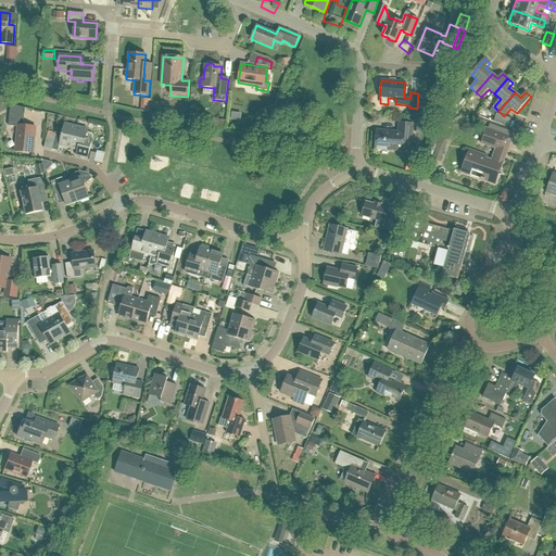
[(24,126),(25,115),(25,109),(11,105),(10,113),(9,126),(17,127),(15,151),(33,153),(36,127),(24,126)]
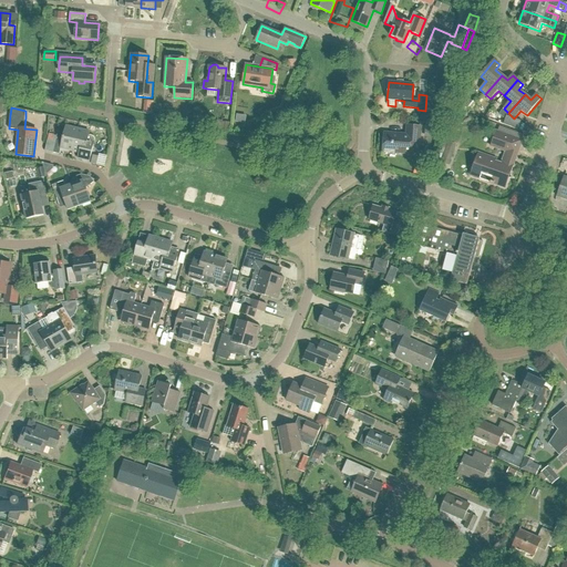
[(506,116),(504,124),(507,125),(518,130),(522,121),(506,116)]
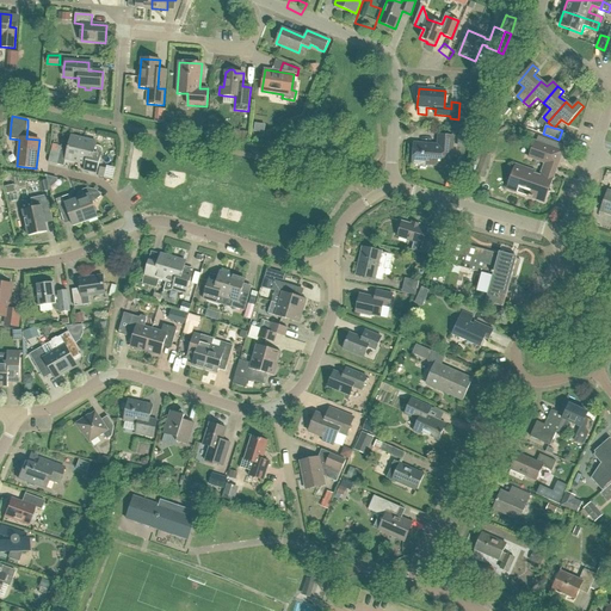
[(49,162),(57,165),(63,166),(66,160),(78,164),(84,140),(71,136),(68,148),(61,147),(60,153),(56,153),(51,152),(49,162)]
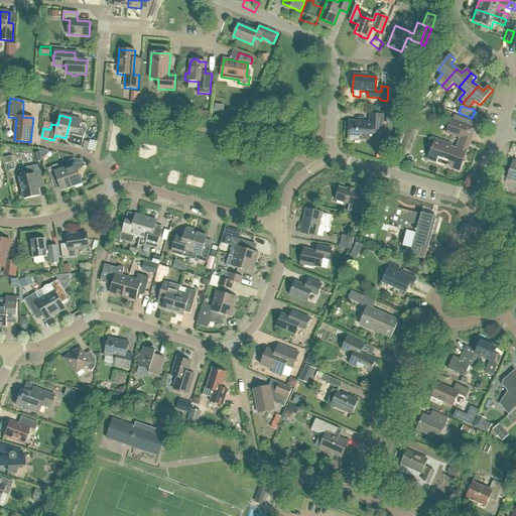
[(382,132),(383,116),(370,115),(369,122),(350,121),(349,138),(375,141),(376,131),(382,132)]
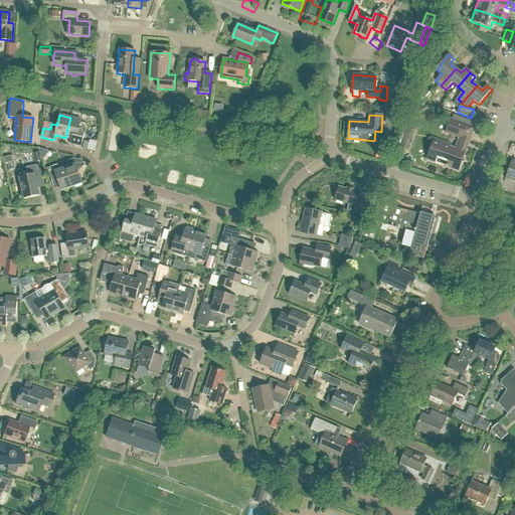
[(70,118),(65,138),(72,139),(70,145),(81,147),(84,132),(79,131),(81,121),(70,118)]
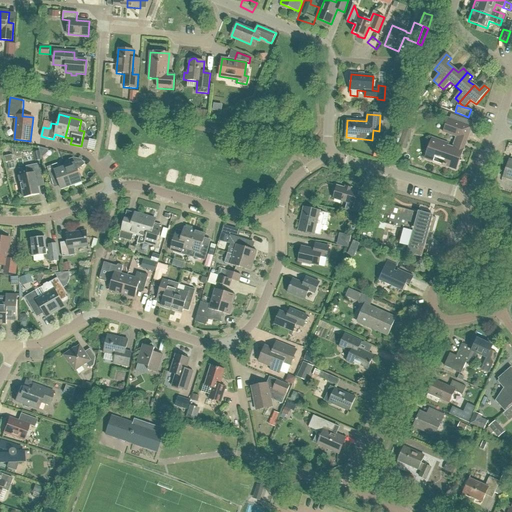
[(425,159),(456,170),(471,127),(448,119),(443,132),(457,137),(453,149),(447,147),(448,145),(432,139),(425,159)]
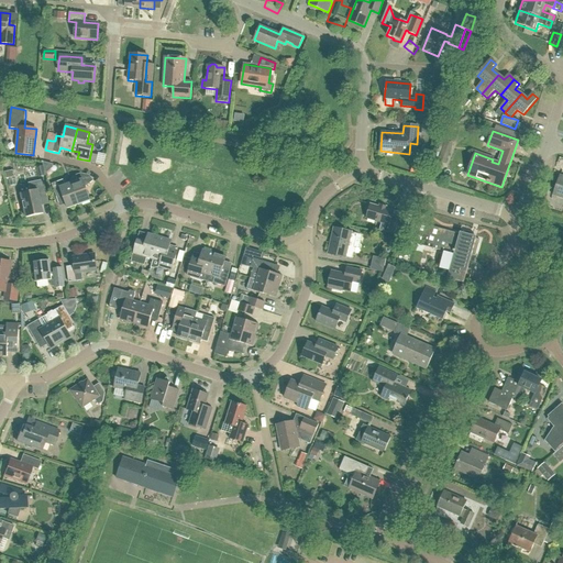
[(445,141),(438,162),(445,164),(452,144),(445,141)]
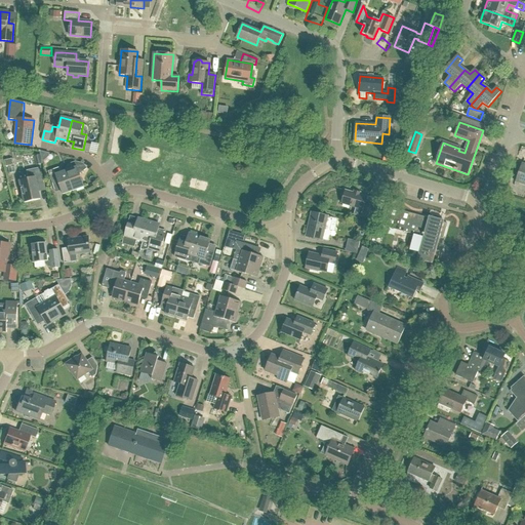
[(73,169),(67,171),(74,191),(84,187),(80,174),(87,168),(83,164),(75,162),(71,164),(73,169)]
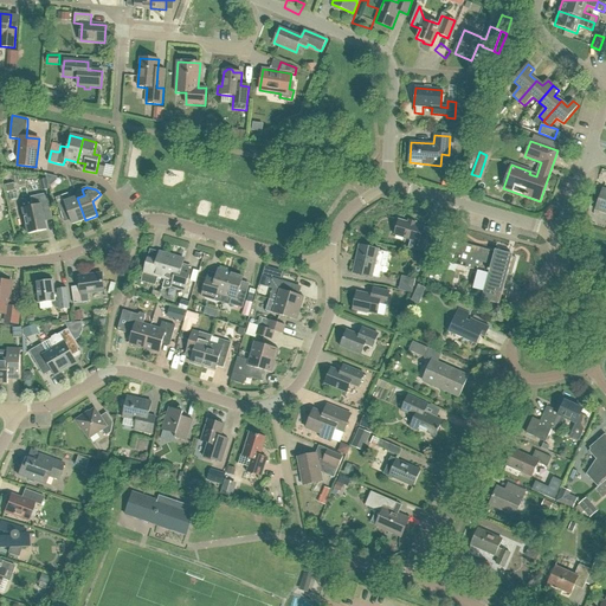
[(593,210),(605,214),(605,189),(600,188),(593,210)]
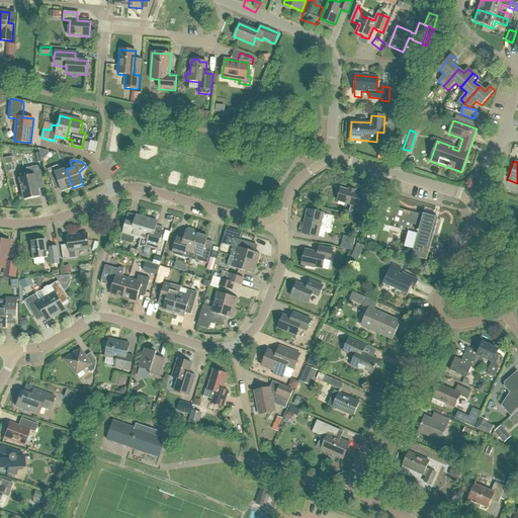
[(19,178),(24,200),(39,197),(36,182),(44,180),(40,166),(26,169),(27,176),(19,178)]
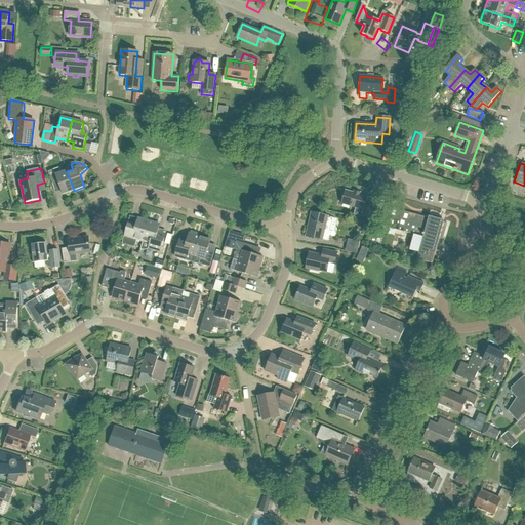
[(63,195),(74,191),(67,171),(61,173),(58,168),(48,172),(53,187),(59,185),(63,195)]
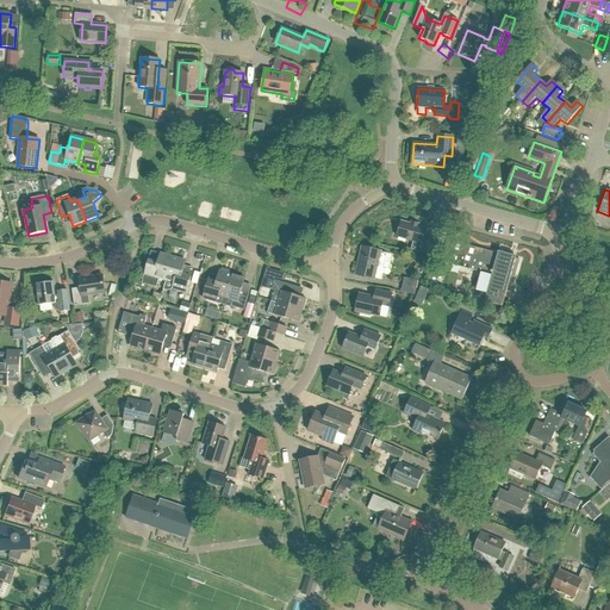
[(410,250),(430,255),(434,242),(423,238),(427,229),(402,222),(397,237),(414,242),(410,250)]
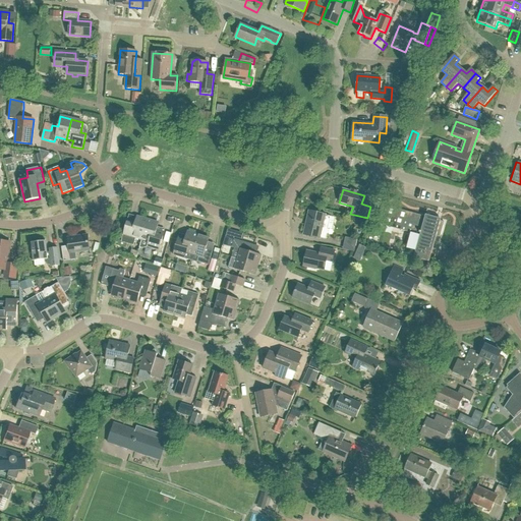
[(440,238),(444,223),(389,207),(383,225),(395,229),(395,232),(400,234),(401,230),(420,236),(419,240),(413,238),(410,246),(416,247),(414,257),(429,262),(437,237),(440,238)]
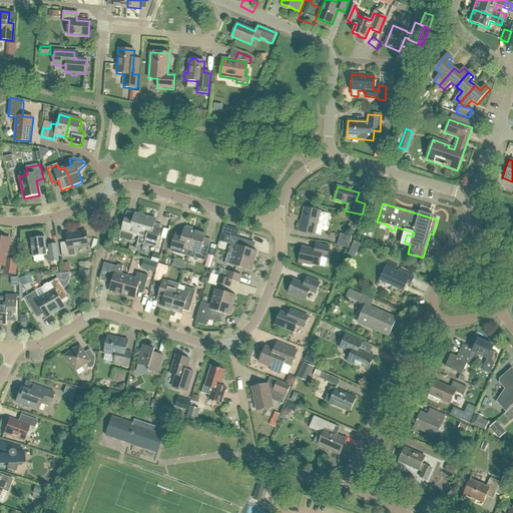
[(304,208),(299,231),(315,234),(321,236),(322,231),(323,231),(324,226),(323,225),(326,213),(320,212),(320,211),(304,208)]
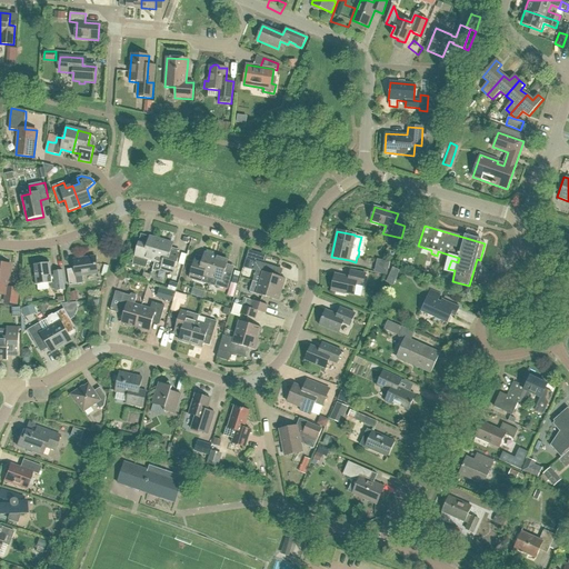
[(148,260),(155,262),(161,240),(149,237),(148,243),(139,241),(132,265),(146,269),(148,260)]
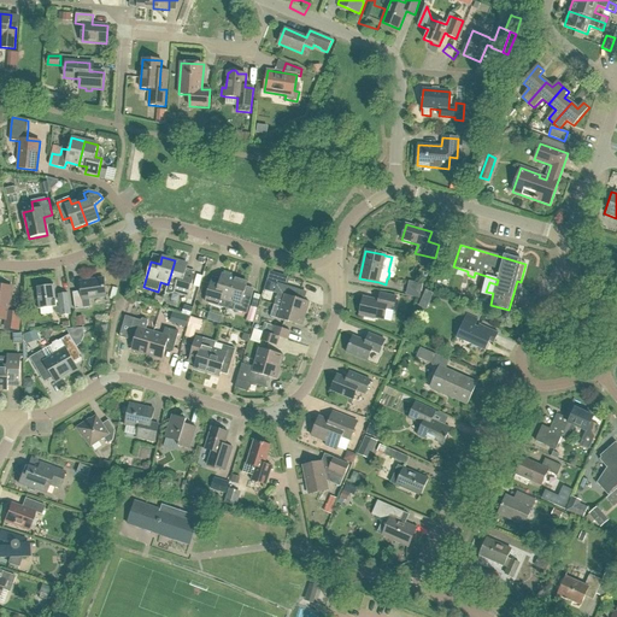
[(186,271),(187,269),(188,264),(175,260),(168,285),(169,285),(165,294),(168,294),(172,294),(174,293),(188,297),(193,282),(183,280),(186,271)]
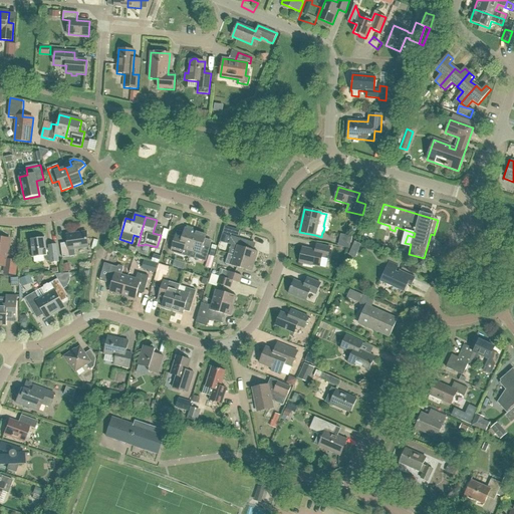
[(182,255),(188,257),(196,232),(185,229),(184,233),(183,235),(182,239),(176,237),(171,252),(182,255)]
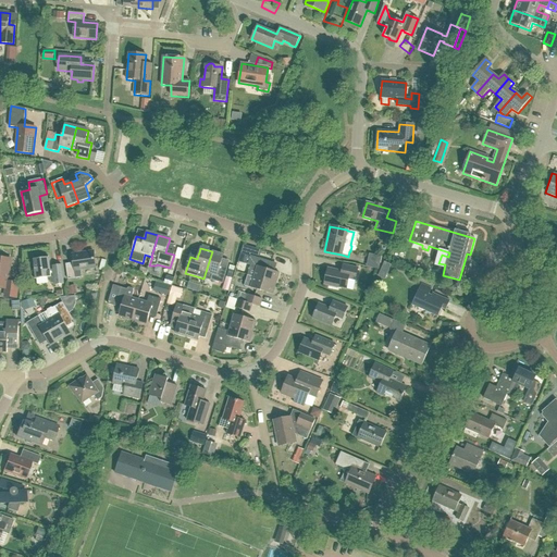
[(67,280),(75,279),(82,277),(81,270),(96,268),(94,251),(72,255),(73,263),(65,264),(67,280)]
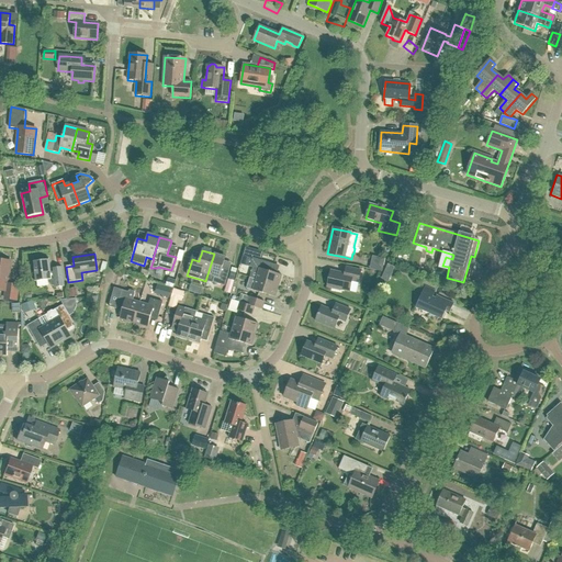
[(214,254),(205,281),(225,287),(229,270),(222,268),(225,257),(214,254)]
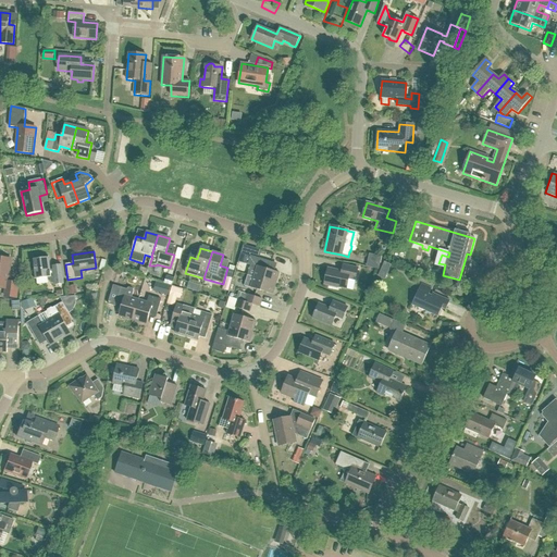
[(257,268),(254,277),(276,284),(280,273),(264,269),(268,261),(250,256),(247,264),(257,268)]
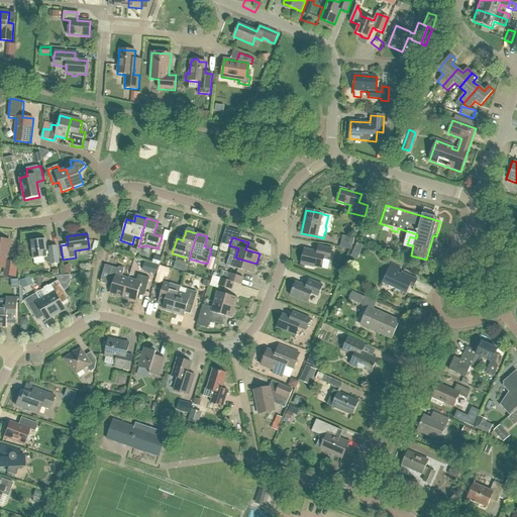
[(46,250),(44,238),(37,239),(37,240),(31,241),(32,251),(31,252),(32,260),(46,257),(47,263),(50,263),(52,265),(60,264),(57,245),(48,246),(49,250),(46,250)]
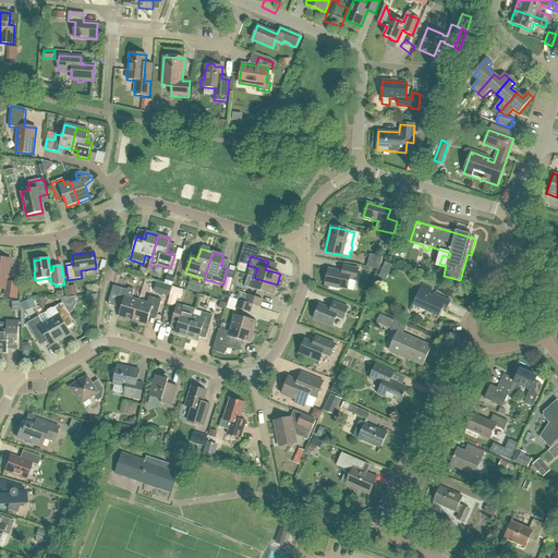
[(0,288),(5,290),(4,298),(17,299),(20,283),(8,281),(11,261),(0,258),(0,288)]
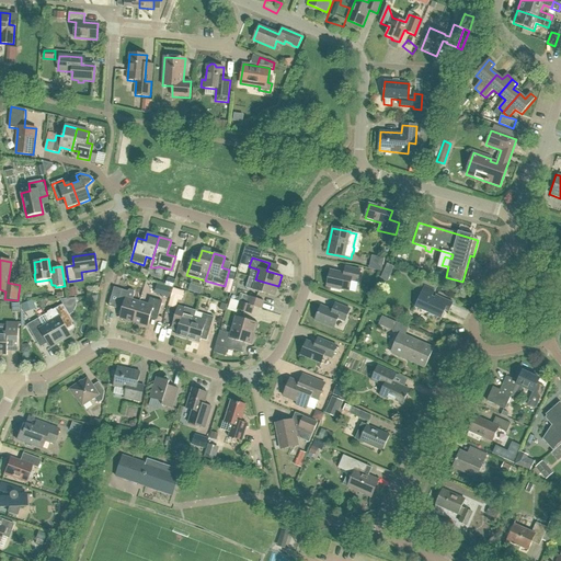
[(357,283),(361,271),(345,266),(344,273),(330,271),(327,287),(348,292),(352,282),(357,283)]
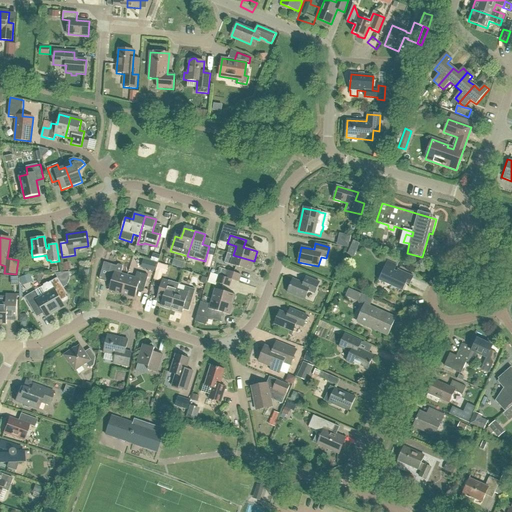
[(224,263),(230,265),(250,271),(254,261),(233,255),(227,253),(224,263)]
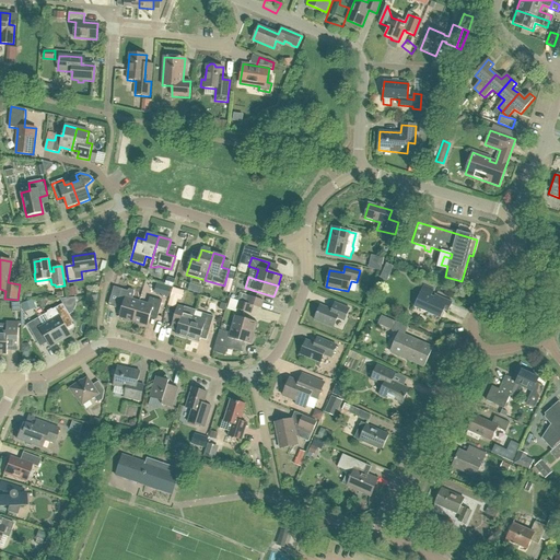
[(230,293),(233,280),(228,278),(224,291),(230,293)]
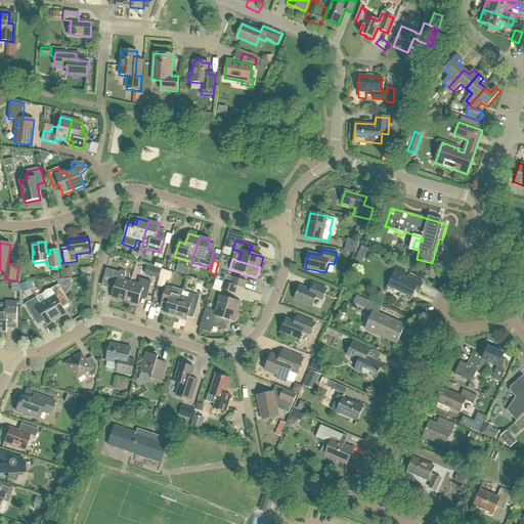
[(161,269),(154,267),(150,276),(158,278),(161,269)]
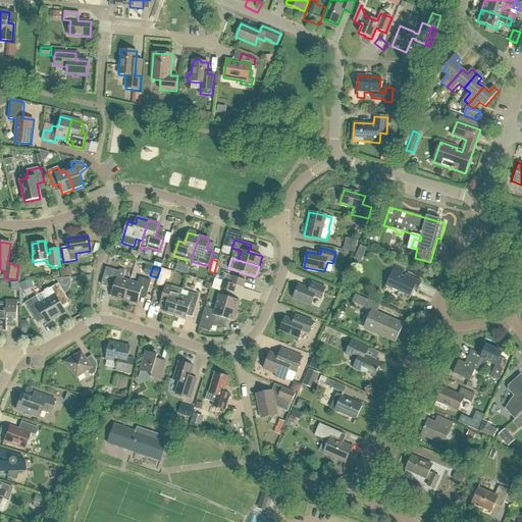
[(404,276),(402,275),(404,270),(395,266),(385,285),(399,292),(399,294),(403,296),(404,295),(410,297),(414,290),(417,291),(421,282),(405,274),(404,276)]
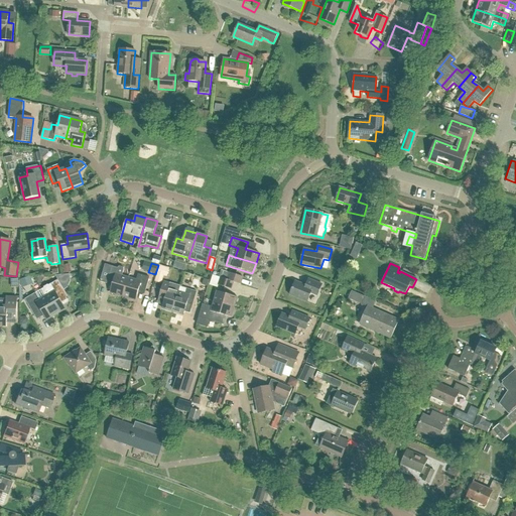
[(107,283),(110,274),(115,276),(110,293),(123,297),(128,278),(122,276),(124,270),(123,268),(119,267),(118,268),(105,264),(100,281),(107,283)]
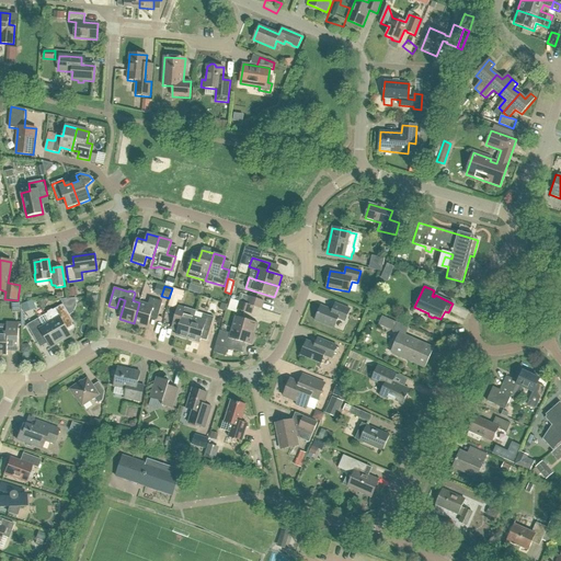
[(181,301),(184,292),(173,289),(169,307),(175,308),(178,300),(181,301)]
